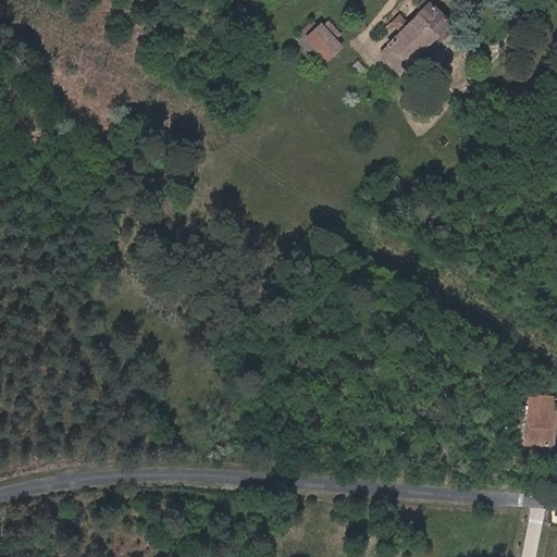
[(438,8),(431,0),(420,0),(421,1),(416,7),(421,11),(407,24),(400,32),(387,44),(387,45),(400,57),(393,64),(391,66),(397,73),(399,71),(405,76),(412,69),(407,64),(435,37),(437,34),(443,39),(450,31),(450,28),(446,24),(447,24),(441,16),(435,11),(438,8)]
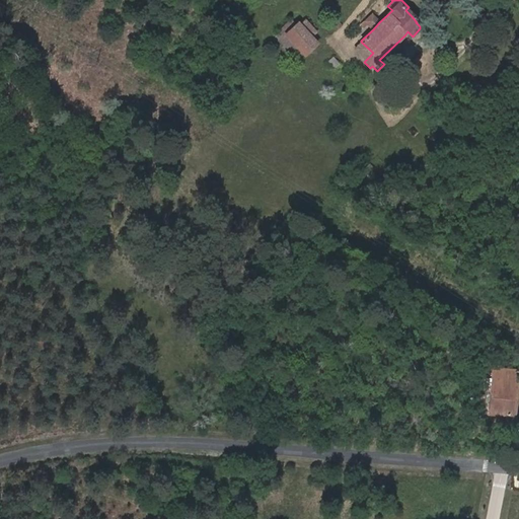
[(411,15),(416,11),(411,6),(409,7),(405,10),(411,15)]
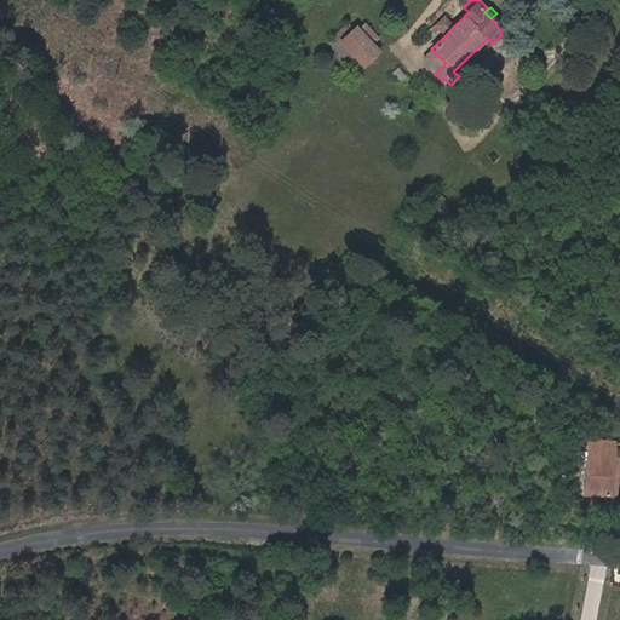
[(453,27),(443,17),(435,24),(446,35),(453,27)]
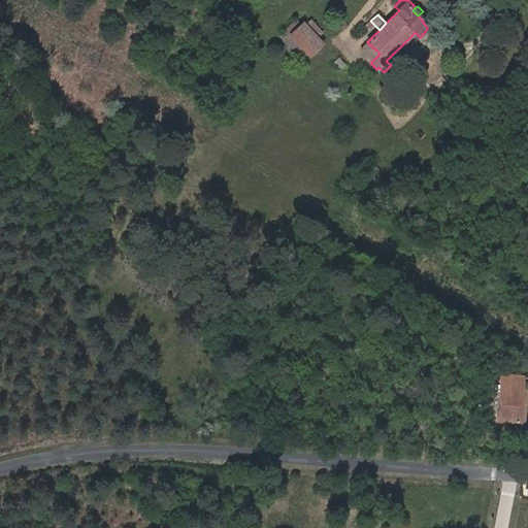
[(348,26),(341,20),(338,23),(343,29),(348,26)]
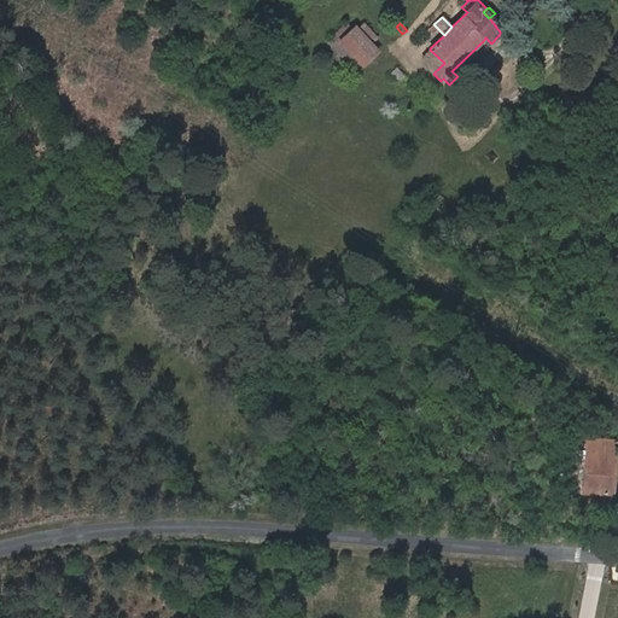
[(377,38),(363,24),(357,30),(355,28),(353,30),(347,24),(334,35),(348,50),(362,65),(377,52),(369,45),(377,38)]
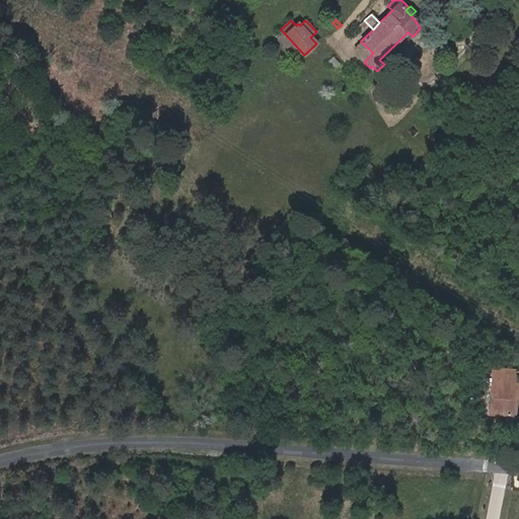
[(292,42),(281,29),(276,34),(287,47),(292,42)]
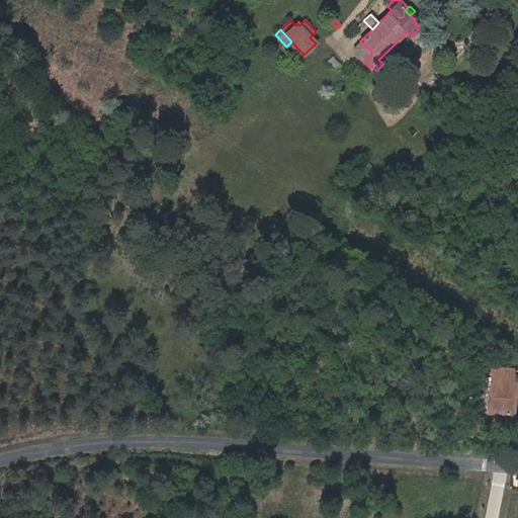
[(372,53),(360,41),(356,46),(357,46),(354,49),(365,60),(372,53)]
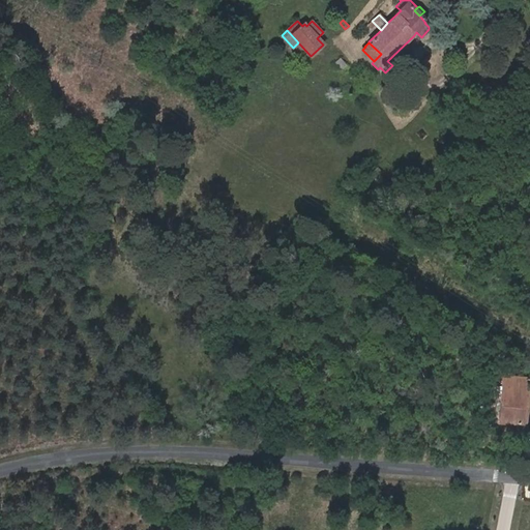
[(346,66),(340,58),(335,62),(342,69),(346,66)]
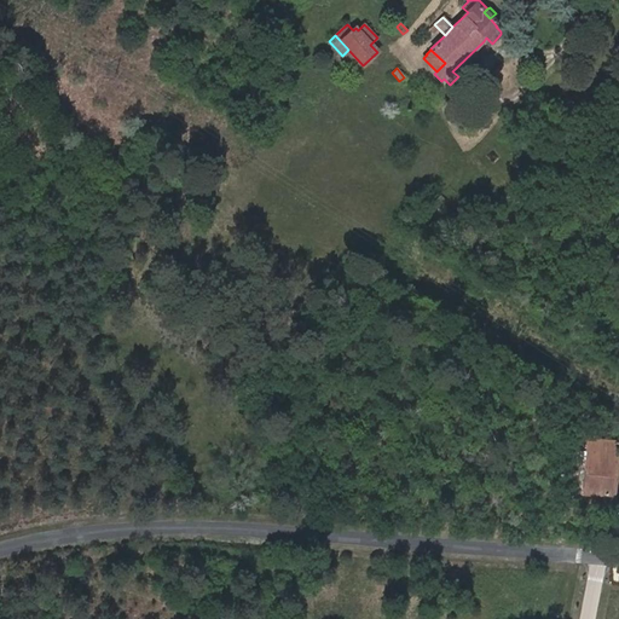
[(438,209),(446,201),(440,196),(433,204),(438,209)]
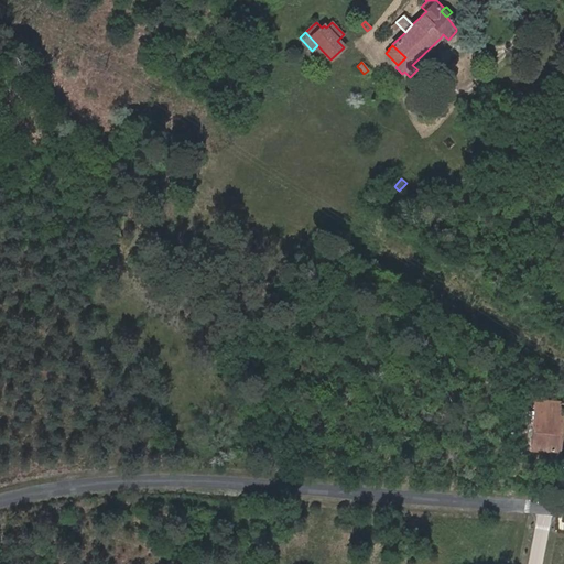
[(556,426),(559,412),(559,402),(535,401),(532,449),(557,452),(560,426),(556,426)]
